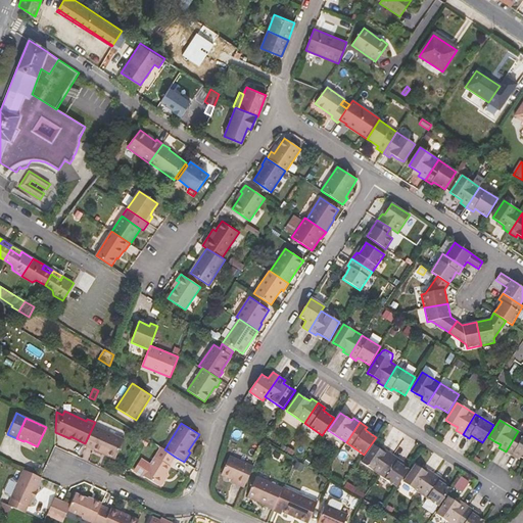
[(85,443),(85,445),(115,459),(124,439),(93,426),(85,443)]
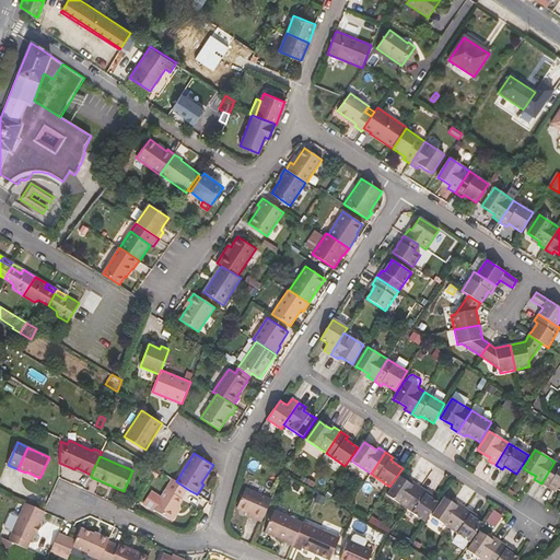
[(559,464),(555,462),(541,483),(549,488),(550,485),(557,489),(559,490),(559,464)]
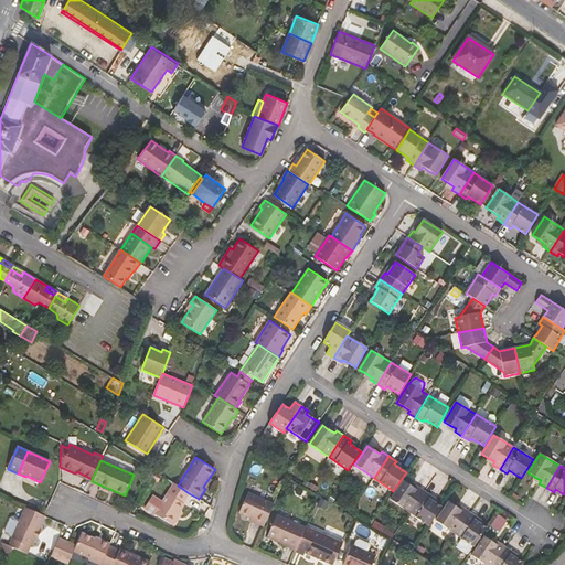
[(75,473),(91,481),(92,481),(92,479),(76,471),(75,473)]
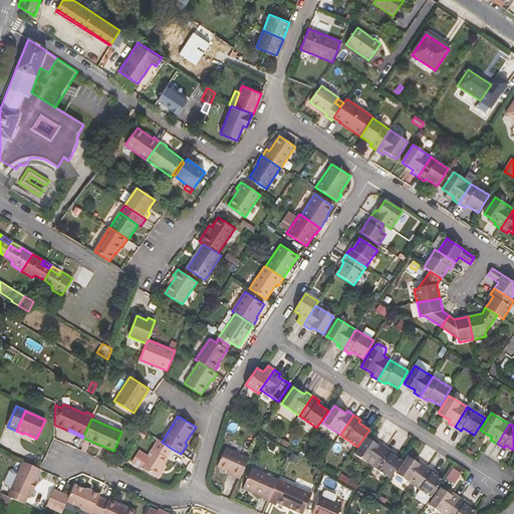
[(145,431),(141,429),(138,435),(144,439),(148,433),(145,431)]
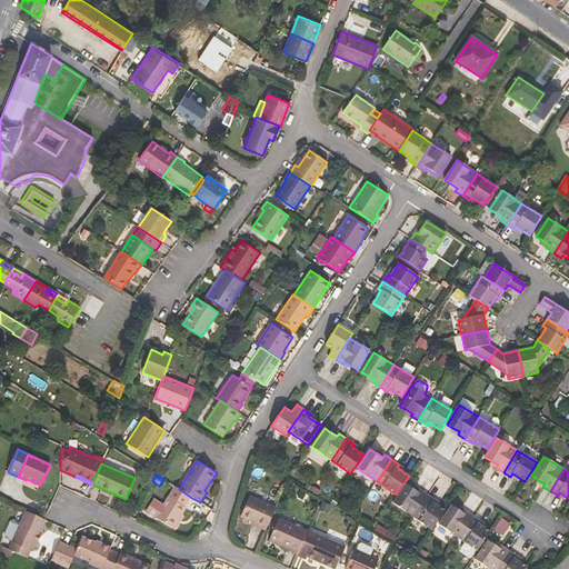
[(393,502),(412,516),(428,495),(420,489),(419,492),(412,488),(407,483),(393,502)]
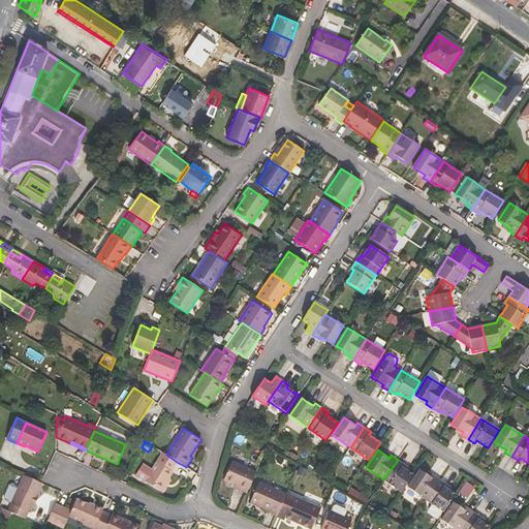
[(298,456),(291,452),(288,457),(294,461),(298,456)]
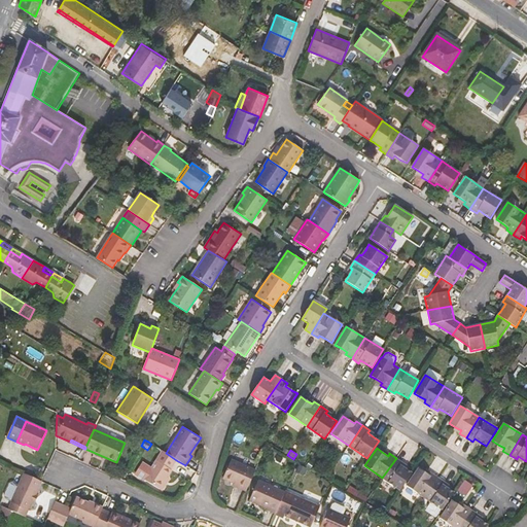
[(176,460),(166,453),(162,451),(156,460),(144,480),(160,489),(168,477),(172,470),(170,469),(176,460)]
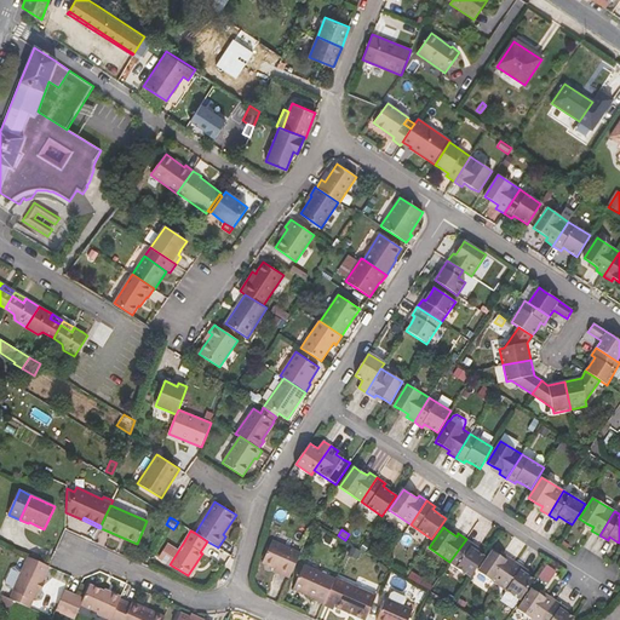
[(449,562),(471,577),(484,556),(478,552),(471,547),(474,544),(466,539),(449,562)]
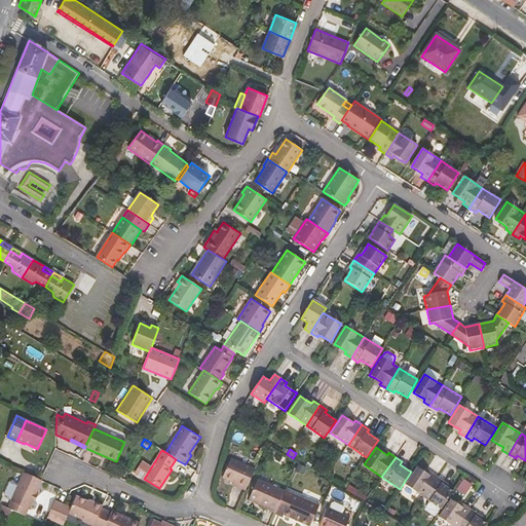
[(238,487),(246,490),(255,470),(231,458),(222,478),(233,483),(239,485),(238,487)]
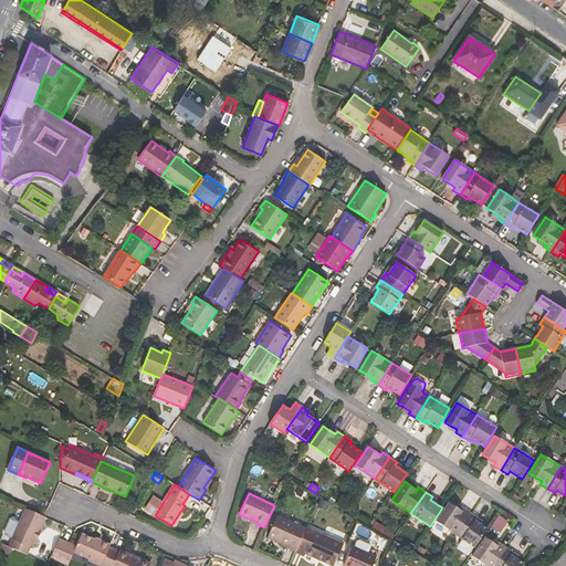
[(437,522),(456,535),(471,513),(463,509),(462,511),(456,506),(450,502),(437,522)]
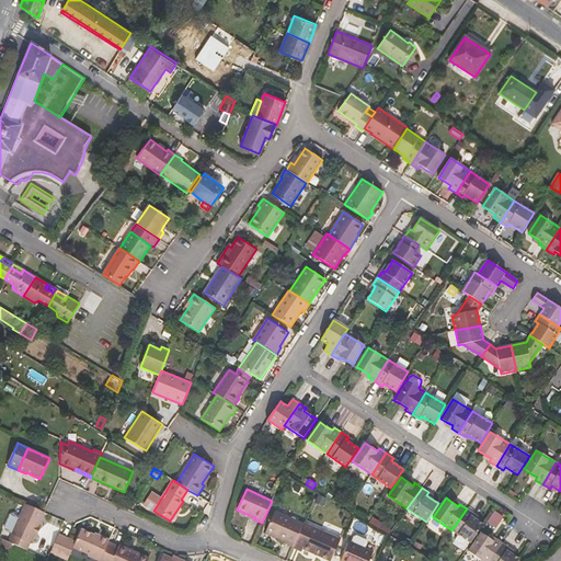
[(38,526),(45,512),(25,503),(11,535),(8,541),(13,544),(27,550),(31,544),(35,534),(38,526)]
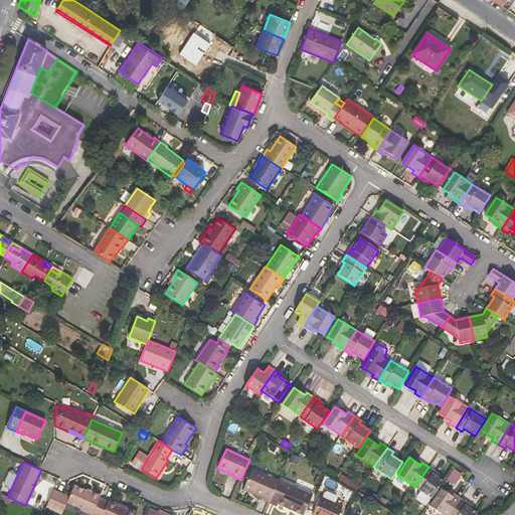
[(164,466),(156,478),(158,480),(166,467),(164,466)]
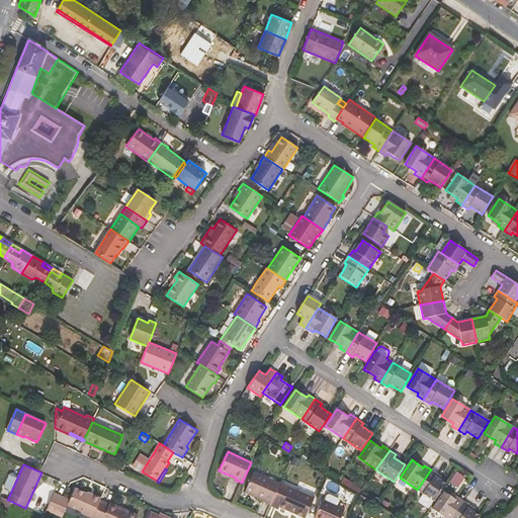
[(435,502),(446,485),(441,481),(435,477),(437,473),(431,469),(417,490),(435,502)]
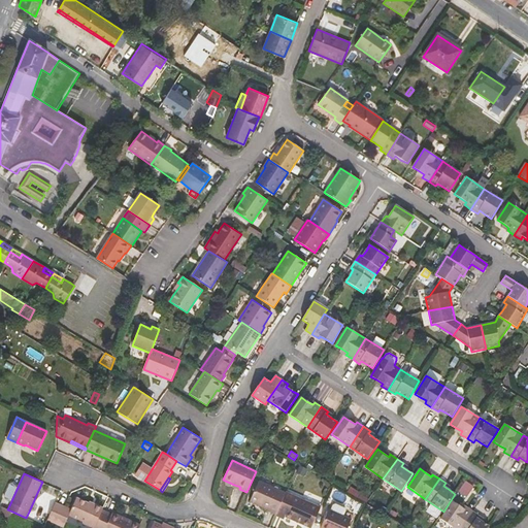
[(268,510),(276,515),(286,493),(278,490),(259,481),(250,501),(268,509),(268,510)]
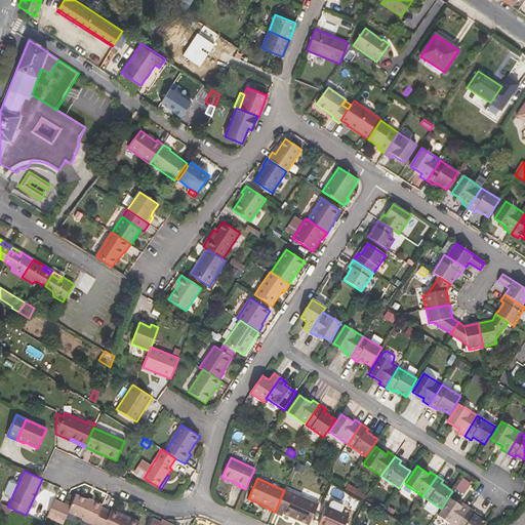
[(275,512),(274,512),(282,516),(283,514),(310,524),(319,505),(284,489),(284,490),(275,512)]
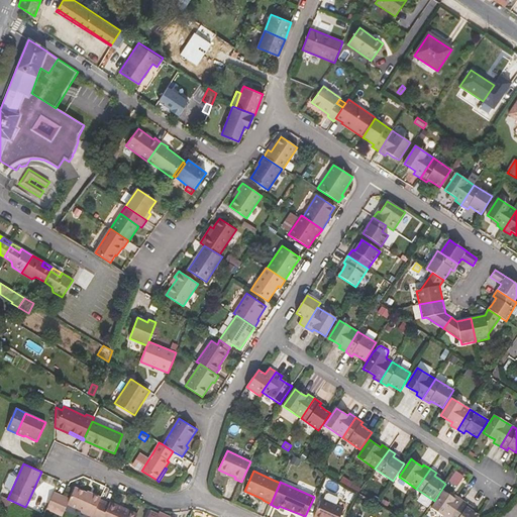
[(91,516),(92,516),(100,500),(101,498),(94,494),(93,496),(75,487),(70,499),(68,505),(82,511),(81,512),(91,516)]
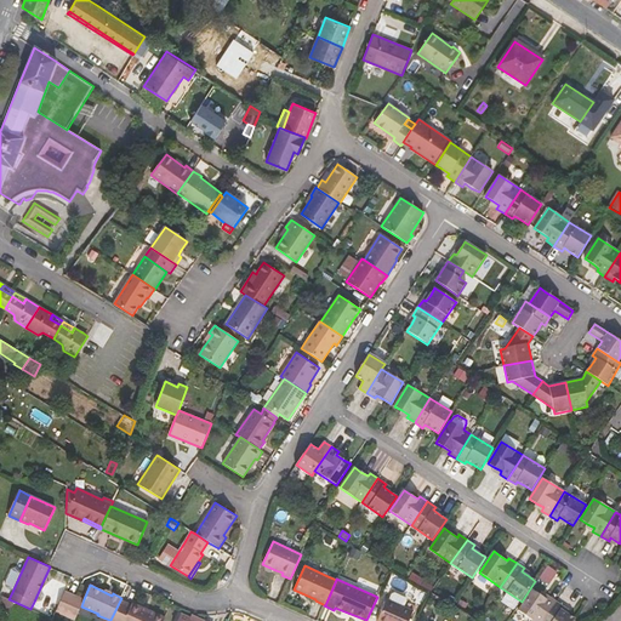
[(518,610),(534,620),(541,620),(556,600),(548,596),(546,599),(540,594),(533,590),(518,610)]
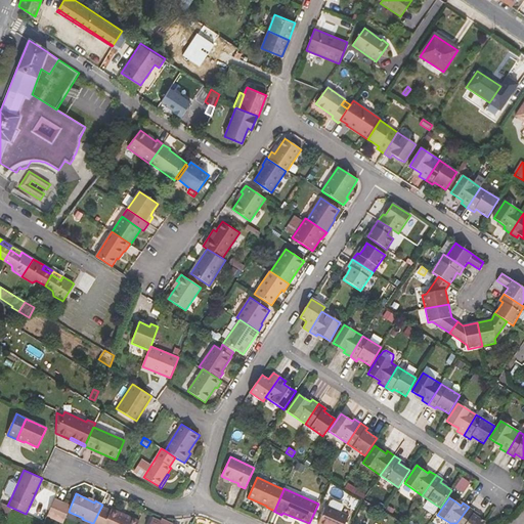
[(67,505),(54,498),(47,516),(59,522),(67,505)]
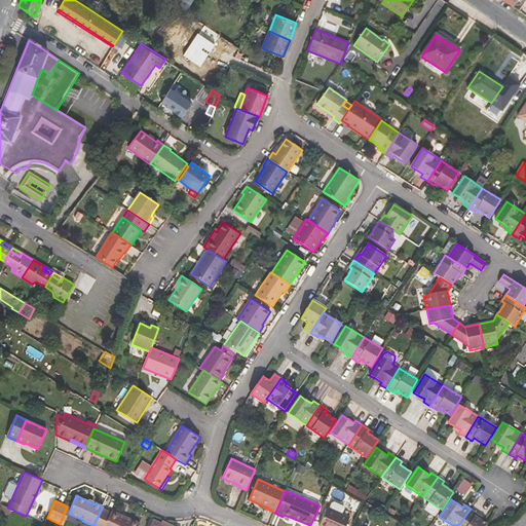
[(69,514),(71,508),(67,506),(60,524),(64,525),(69,514)]
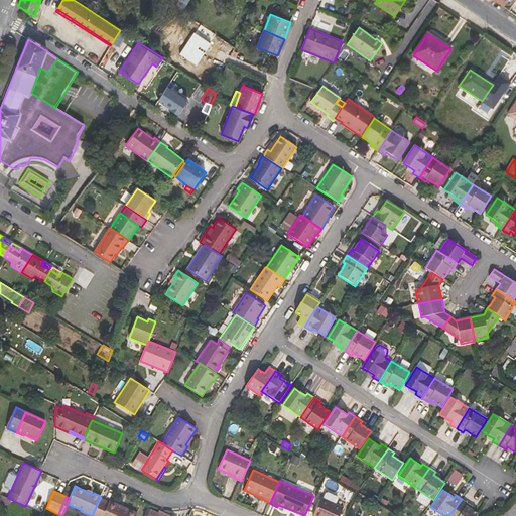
[(339,515),(343,508),(321,498),(312,515),(339,515)]
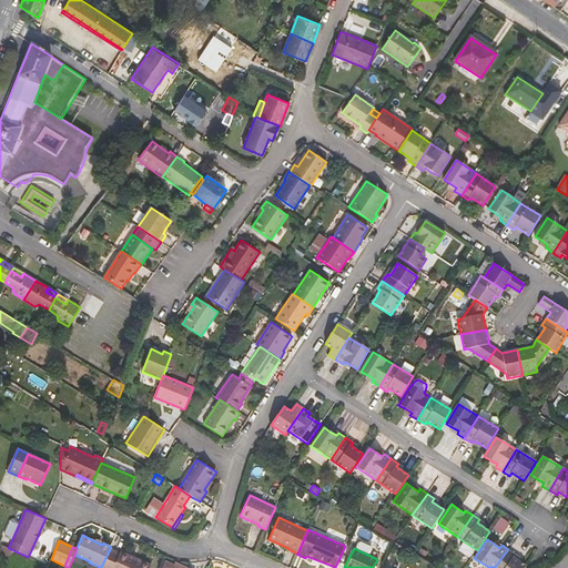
[(428,553),(422,548),(417,555),(425,559),(428,553)]
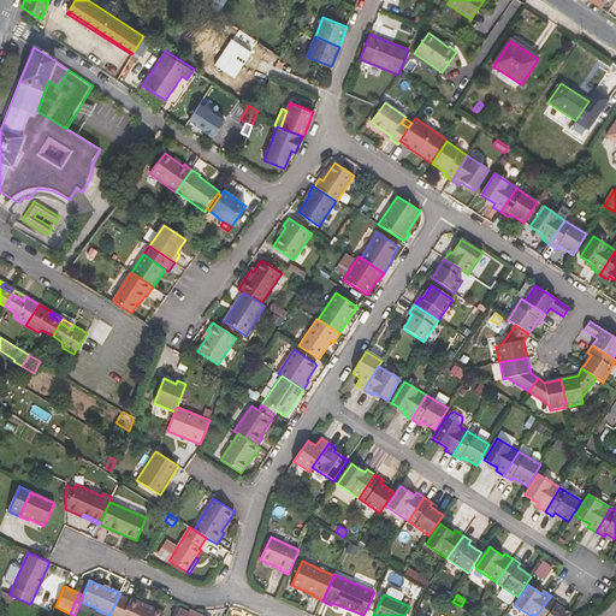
[(3,603),(9,606),(13,599),(6,596),(3,603)]
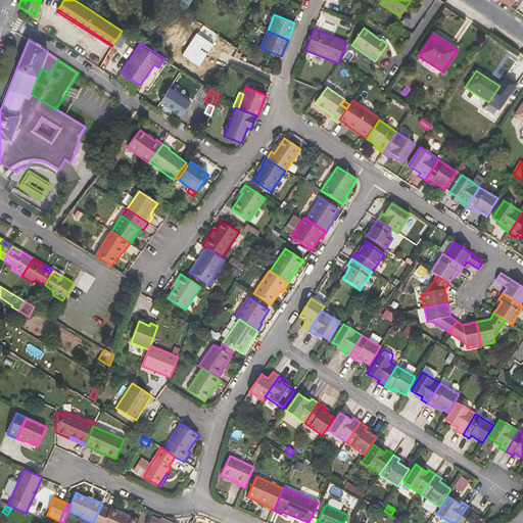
[(137,522),(139,520),(111,507),(110,510),(101,506),(93,522),(137,522)]
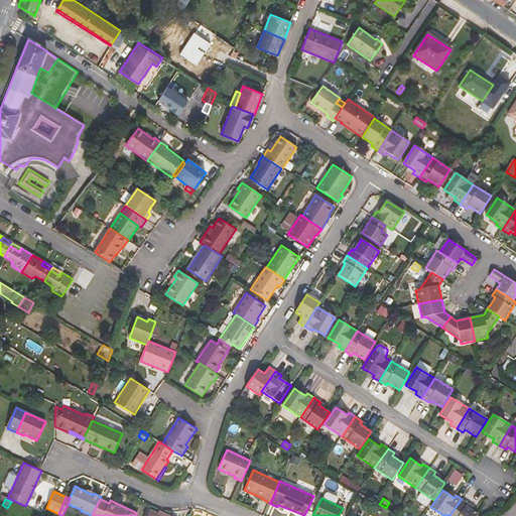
[(449,515),(476,515),(478,514),(472,510),(467,506),(468,504),(469,504),(462,499),(449,515)]
